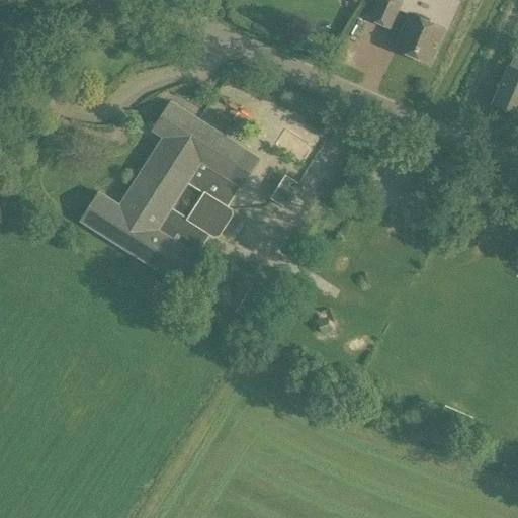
[(429,64),(444,30),(400,11),(403,2),(399,0),(377,0),(368,21),(391,30),(392,28),(403,33),(396,49),(429,64)]
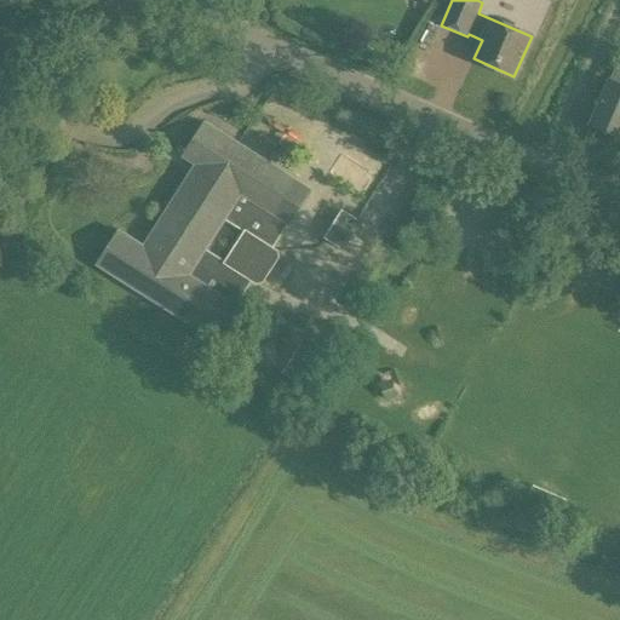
[(619,137),(619,85),(610,81),(590,125),(619,137)]
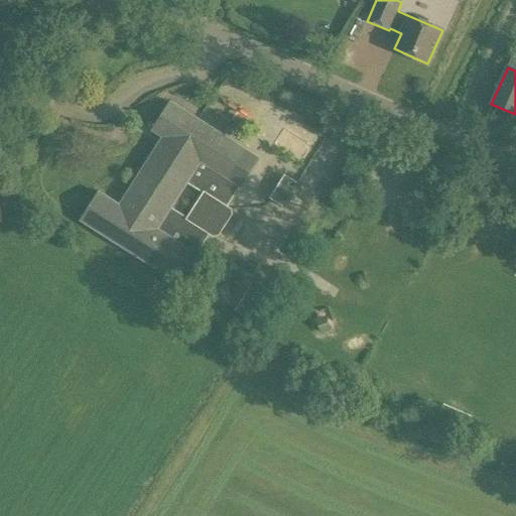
[(219,235),(232,214),(231,209),(226,205),(239,185),(241,186),(259,159),(170,103),(153,131),(162,137),(120,206),(99,192),(81,222),(164,274),(165,274),(179,283),(199,254),(197,253),(209,233),(214,235),(219,235)]
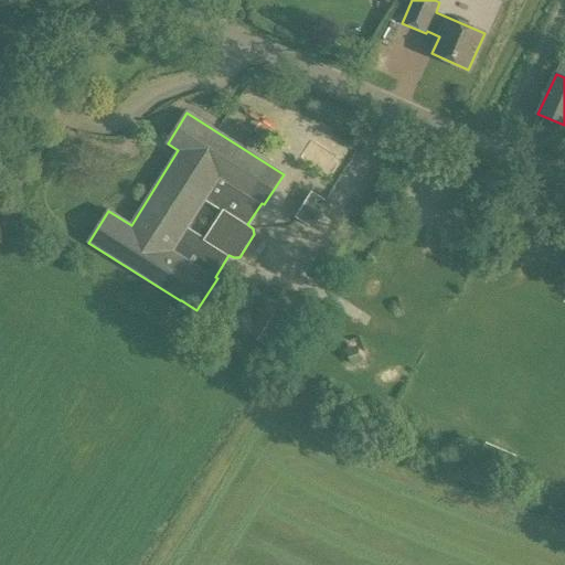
[(310,225),(326,200),(311,191),(296,216),(310,225)]
